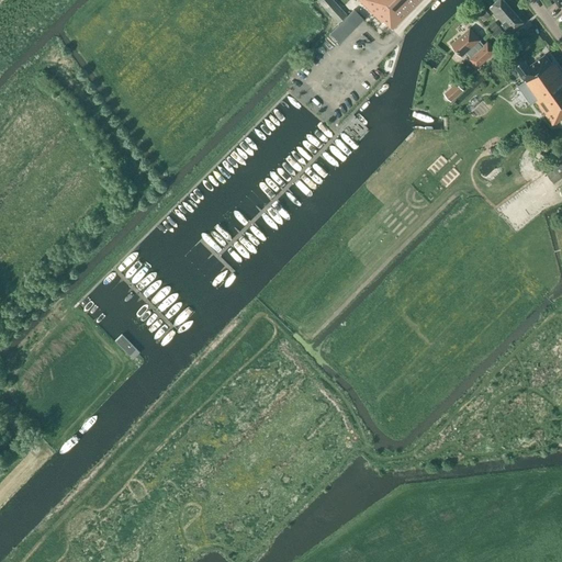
[(316,0),(337,23),(347,14),(333,0),(316,0)]
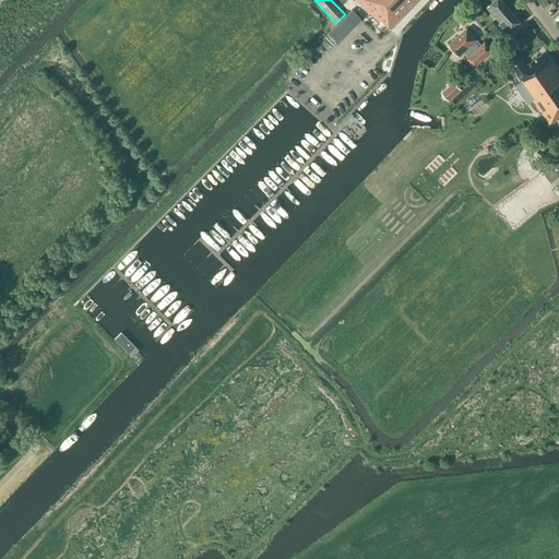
[(356,0),(379,23),(381,22),(390,30),(419,0),(356,0)]
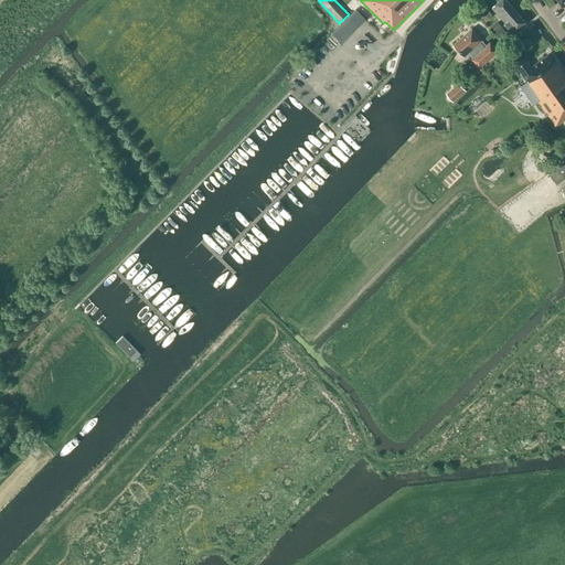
[(500,0),(492,8),(500,18),(512,7),(505,0),(500,0)]
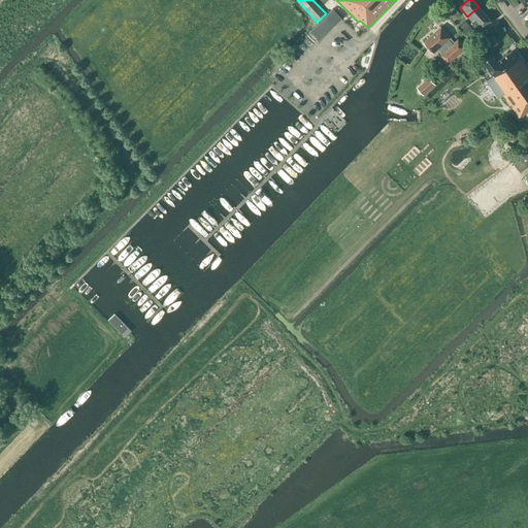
[(484,13),(479,6),(467,17),(472,23),(484,13)]
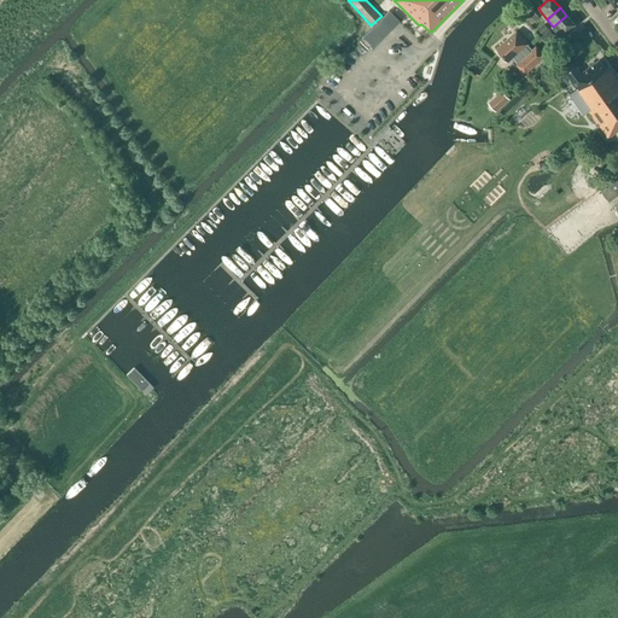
[(373,47),(400,21),(389,10),(362,36),(373,47)]
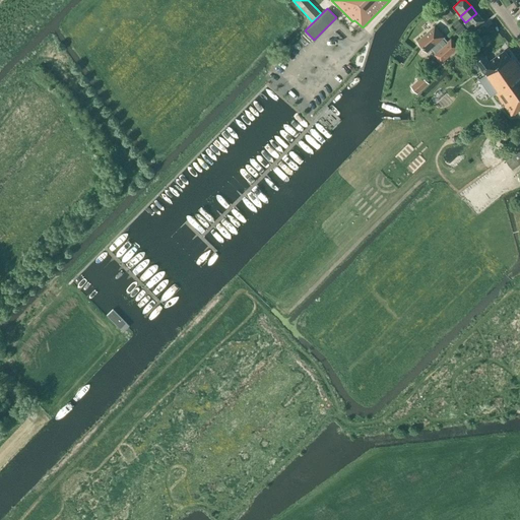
[(441,13),(447,20),(453,14),(447,8),(441,13)]
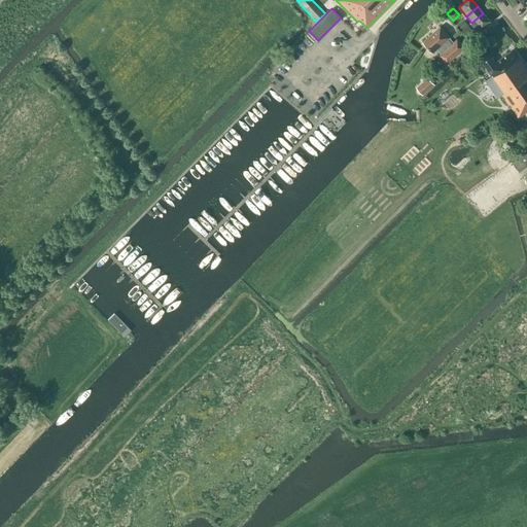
[(482,29),(490,22),(483,13),(471,23),(470,24),(478,32),(482,29)]
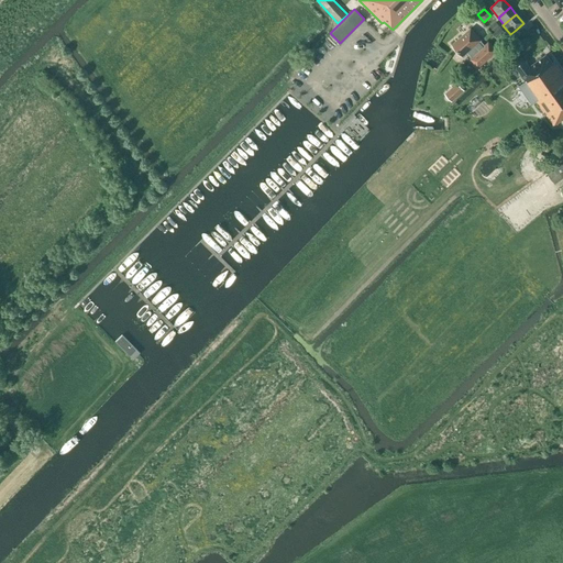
[(496,22),(490,28),(494,32),(500,26),(496,22)]
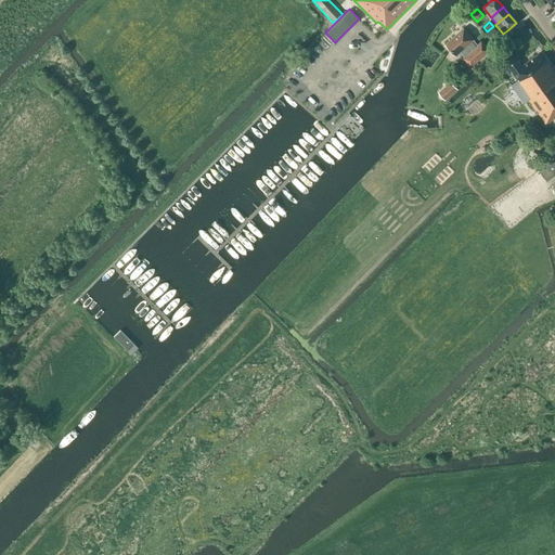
[(493,27),(486,34),(490,38),(498,31),(493,27)]
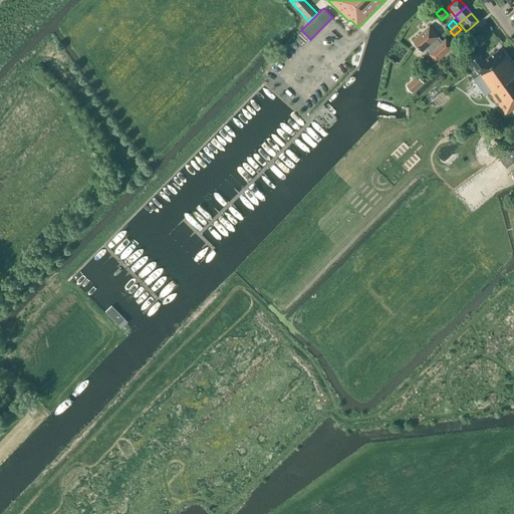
[(437,62),(454,46),(446,39),(441,43),(437,38),(439,37),(430,26),(413,41),(423,51),(426,48),(430,52),(429,54),(437,62)]
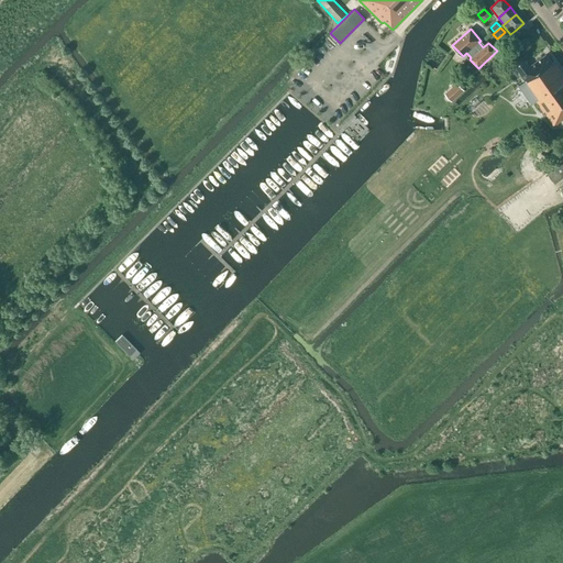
[(525,59),(515,66),(526,81),(519,86),(532,103),(536,101),(554,127),(562,119),(562,76),(562,74),(556,65),(554,67),(547,55),(529,67),(525,59)]
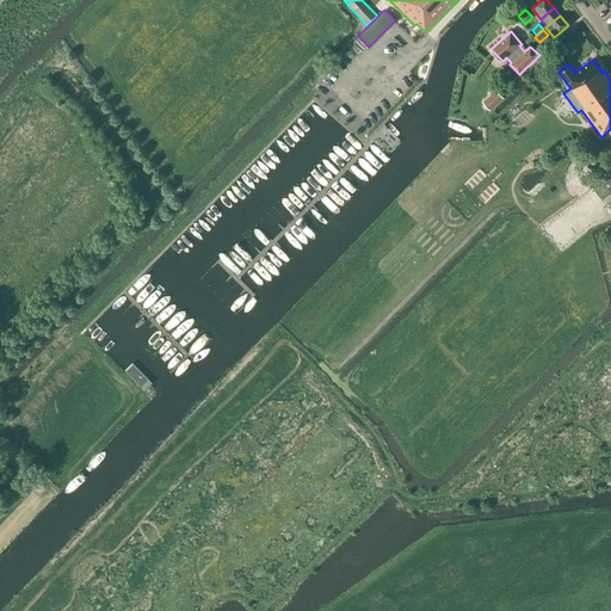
[(504,99),(495,90),(482,103),(491,111),(504,99)]
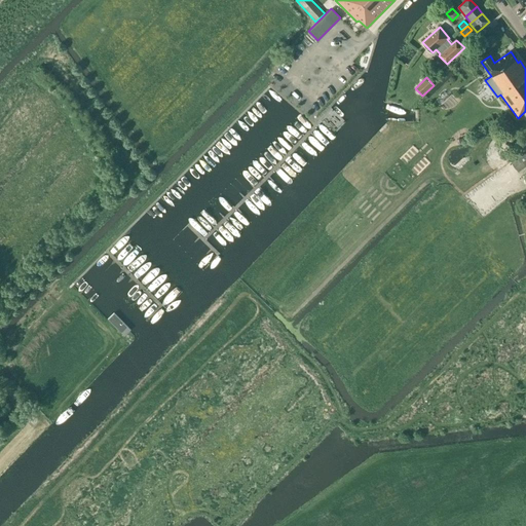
[(511,116),(503,122),(508,128),(515,123),(511,116)]
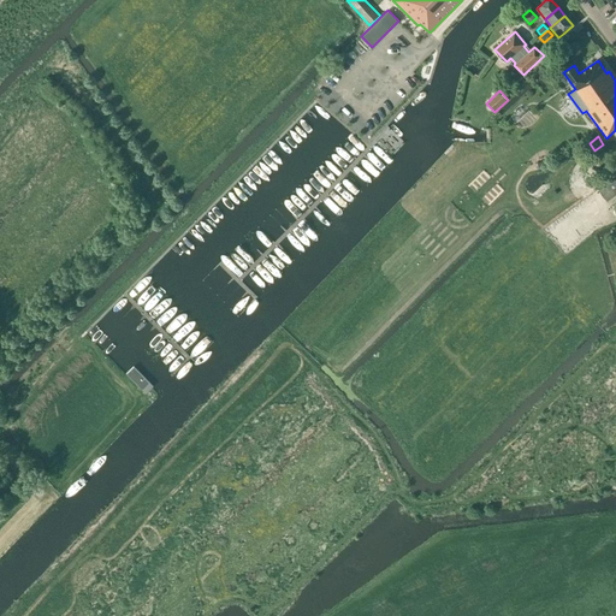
[(606,201),(615,194),(615,176),(598,189),(606,201)]
